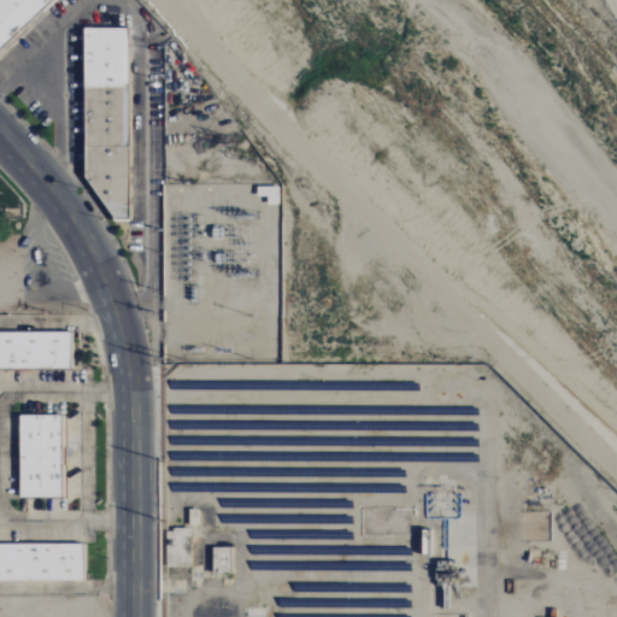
[(0,0),(0,51),(53,0),(0,0)]
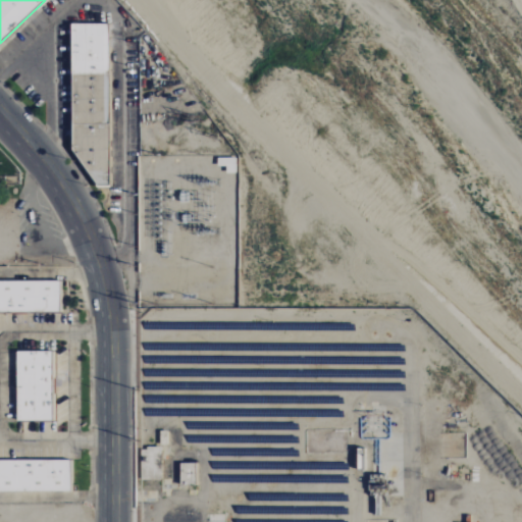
[(109,186),(108,23),(70,24),(71,154),(81,154),(82,177),(93,177),(93,186),(109,186)]
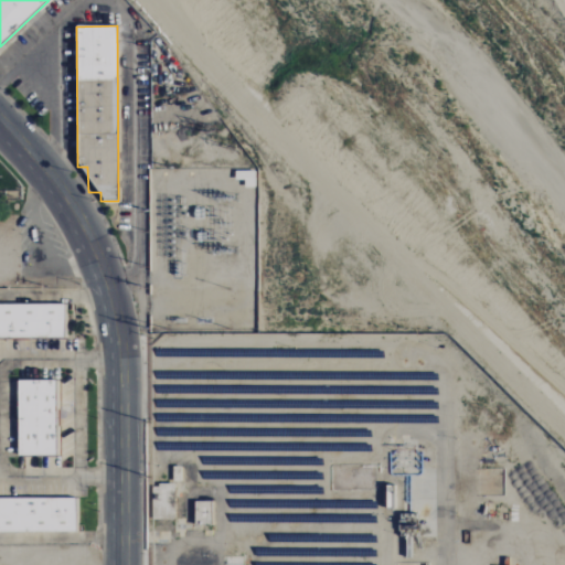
[(0,337),(64,337),(64,304),(0,304),(0,337)]
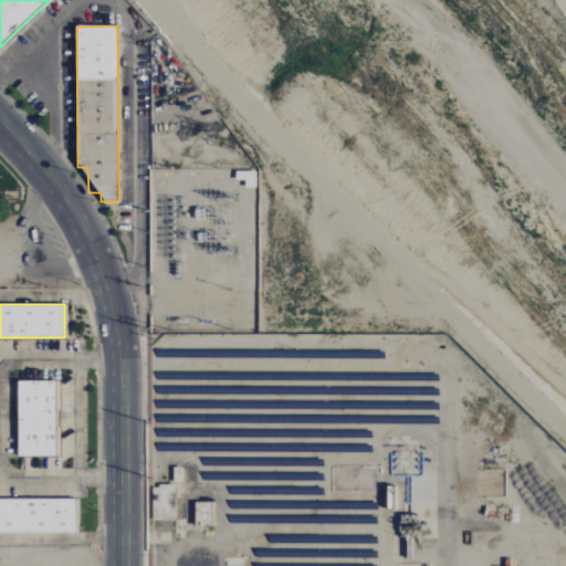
[(55,381),(17,381),(18,457),(56,456),(55,381)]
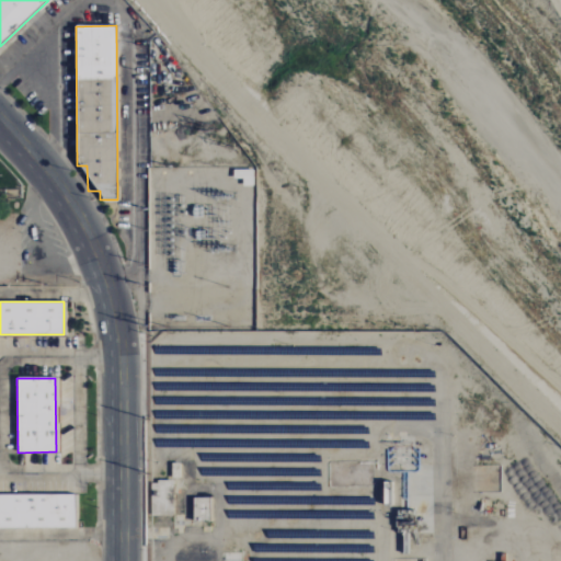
[(0,494),(0,528),(75,528),(75,495),(0,494)]
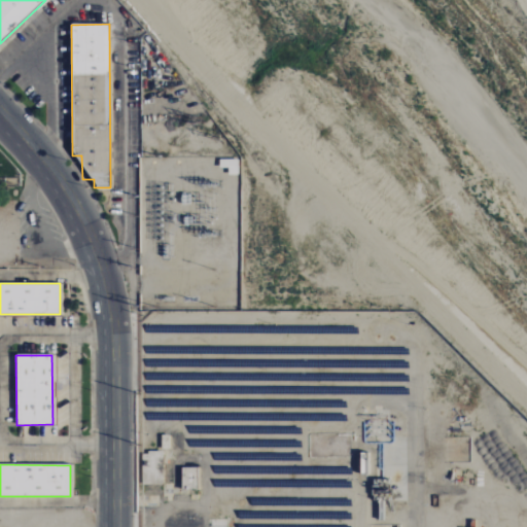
[(199,489),(199,468),(182,468),(181,489),(199,489)]
